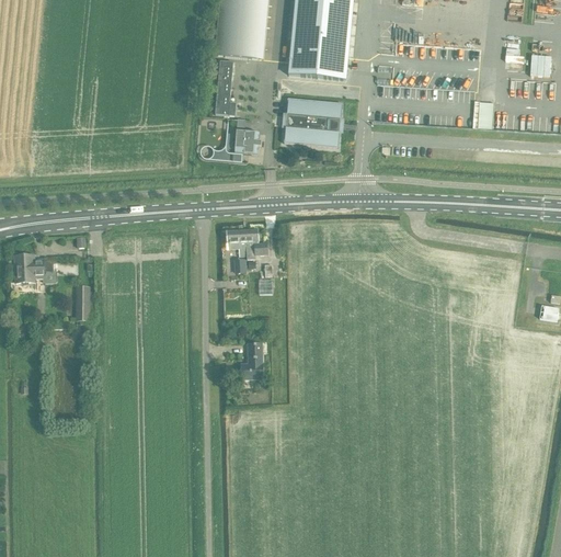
[(221,0),(216,53),(256,57),(262,0),(221,0)]
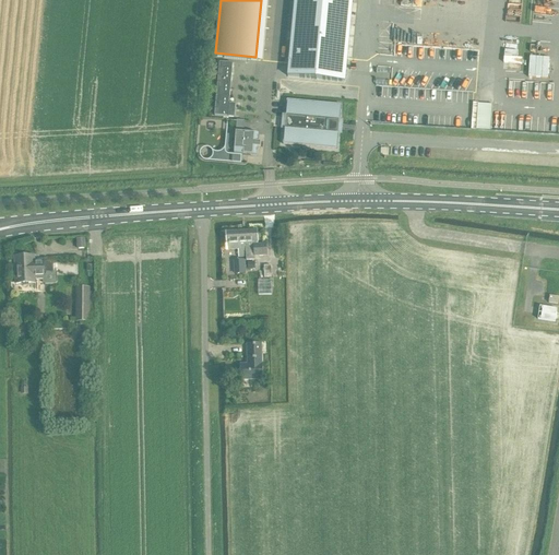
[(294,0),(287,72),(345,78),(353,0),(294,0)]
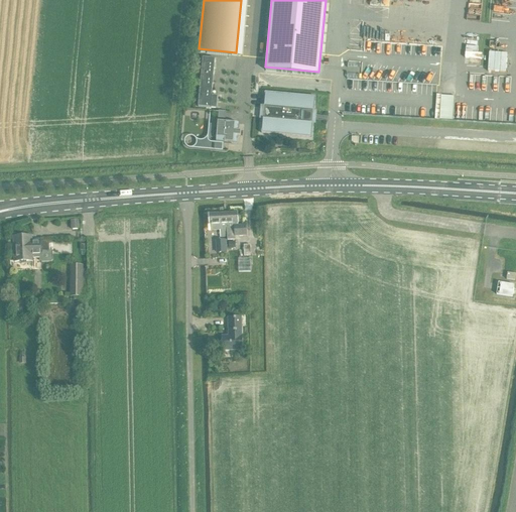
[(203,53),(198,103),(217,105),(218,93),(212,92),(215,54),(203,53)]
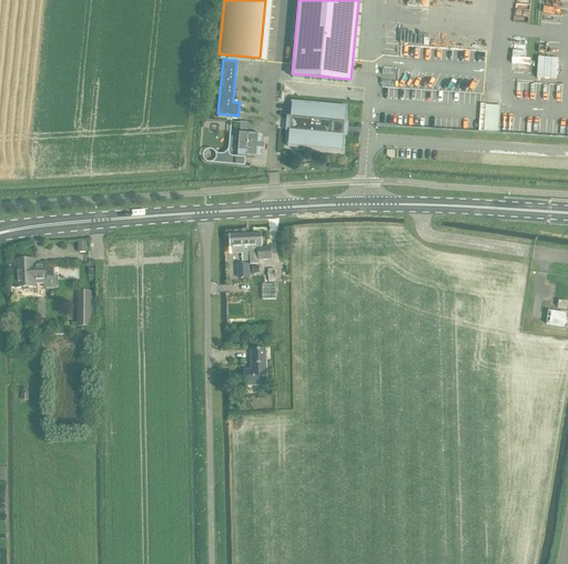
[(291,98),(287,142),(343,148),(346,103),(291,98)]
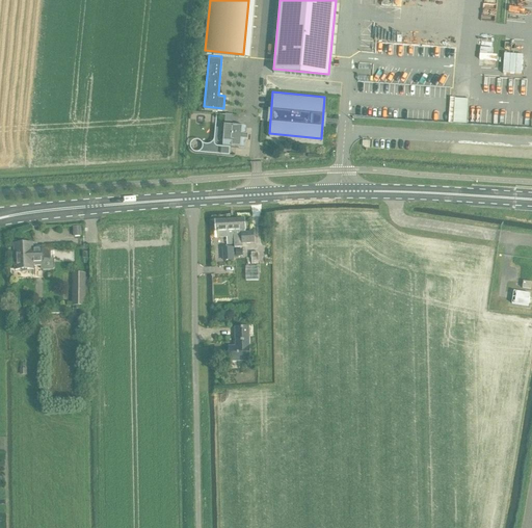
[(224,122),(222,142),(244,144),(245,137),(247,137),(248,132),(245,132),(246,124),(224,122)]
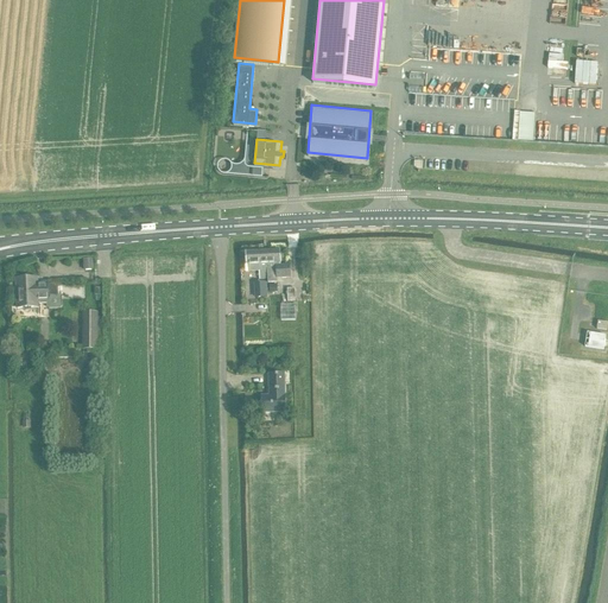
[(265,247),(245,248),(247,267),(259,267),(259,275),(267,275),(265,247)]
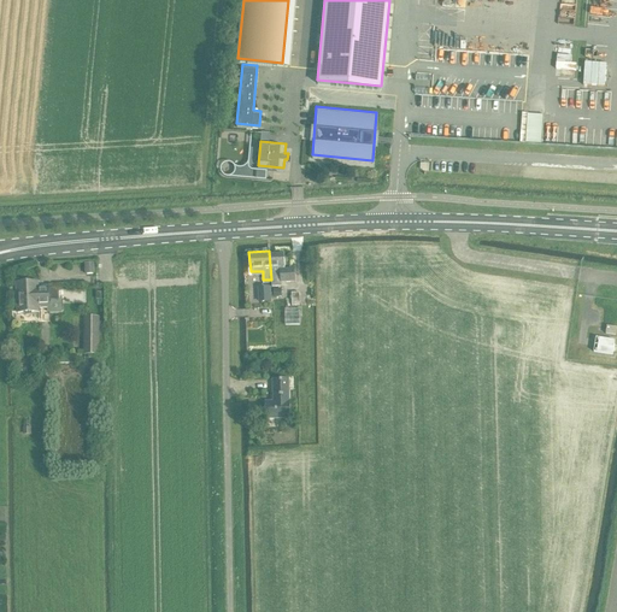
[(282,251),(269,251),(271,280),(271,282),(271,283),(281,282),(281,278),(294,278),(293,265),(283,266),(282,251)]
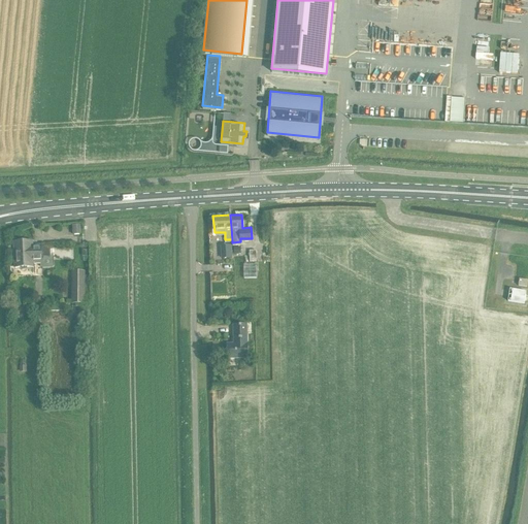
[(32,238),(14,239),(15,264),(21,264),(27,264),(33,264),(33,260),(41,260),(41,263),(43,264),(52,264),(54,262),(54,254),(51,254),(41,254),(41,243),(32,244),(32,240),(32,238)]
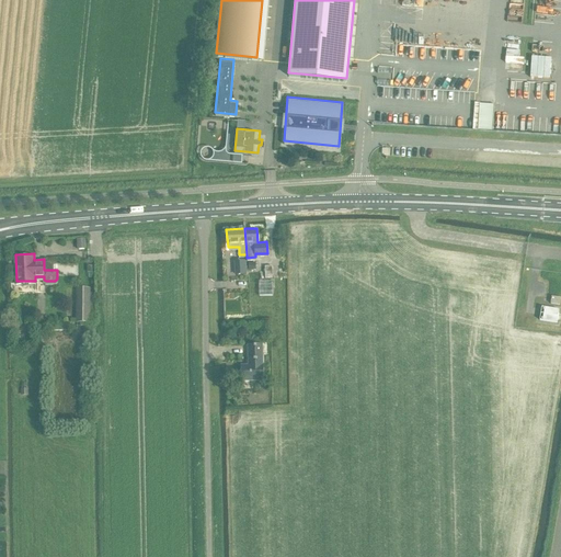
[(240,264),(235,264),(235,271),(247,270),(245,258),(240,258),(240,264)]
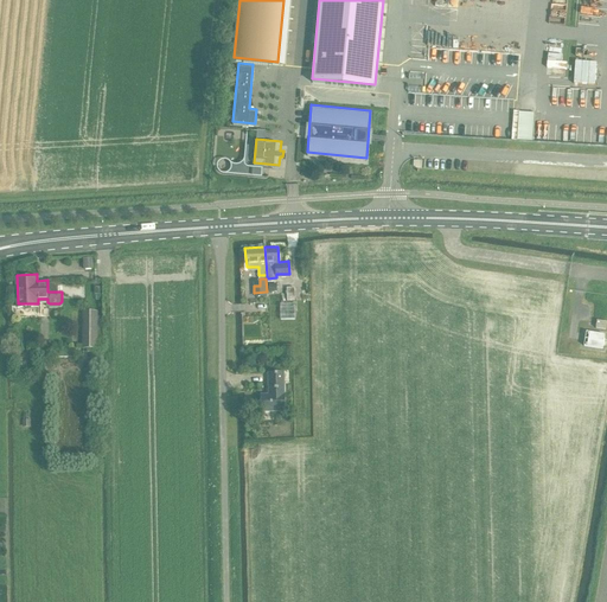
[(96,309),(84,309),(83,344),(85,344),(91,344),(96,344),(96,343),(96,313),(96,309)]
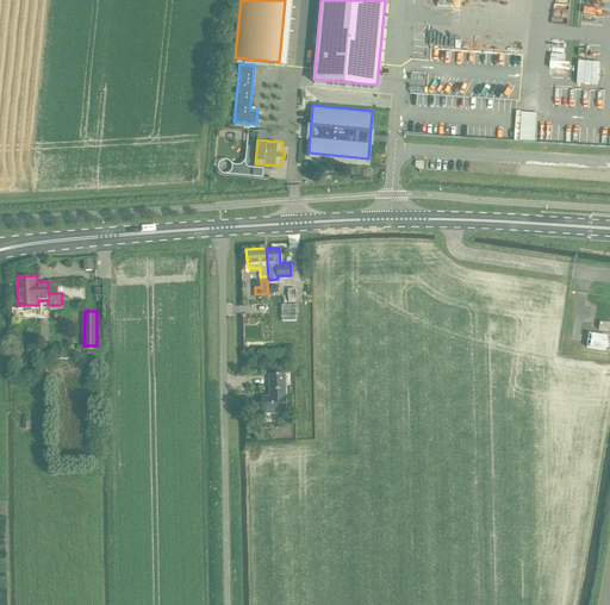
[(589,330),(586,343),(605,347),(608,332),(589,330)]
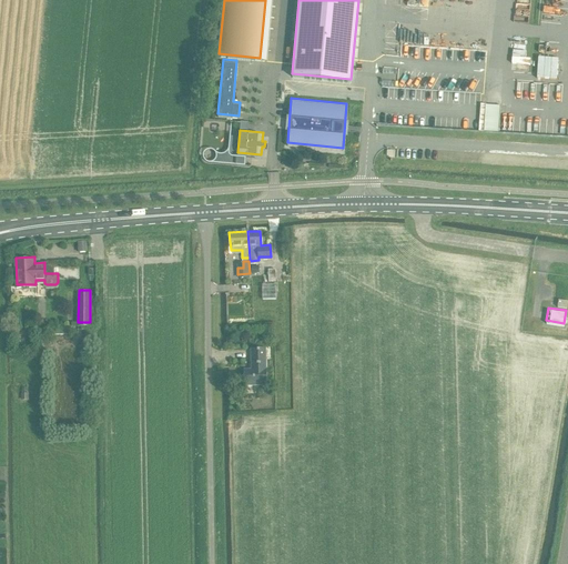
[(251,366),(244,366),(244,383),(266,382),(265,346),(250,346),(251,366)]
